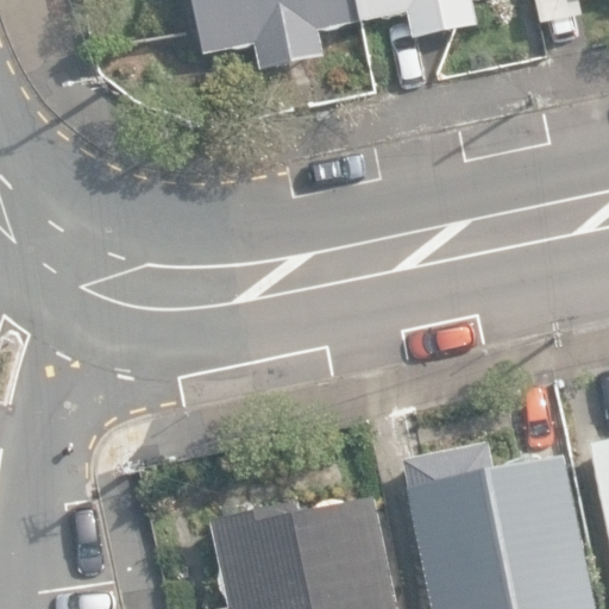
[(257,45),(263,74),(326,60),(320,32),(365,23),(359,0),(190,0),(203,57),(257,45)]
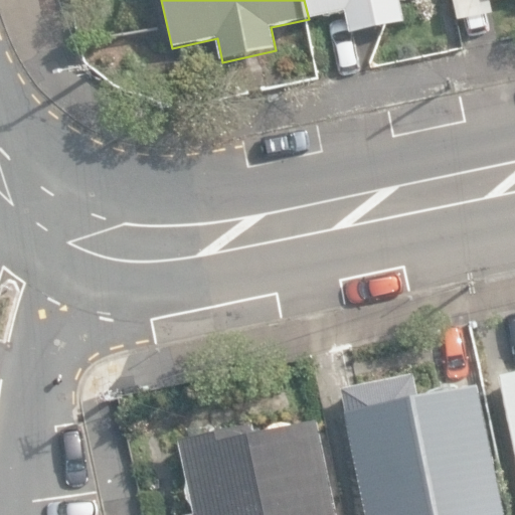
[(346,11),(350,33),(404,23),(399,0),(308,0),(311,18),(346,11)]
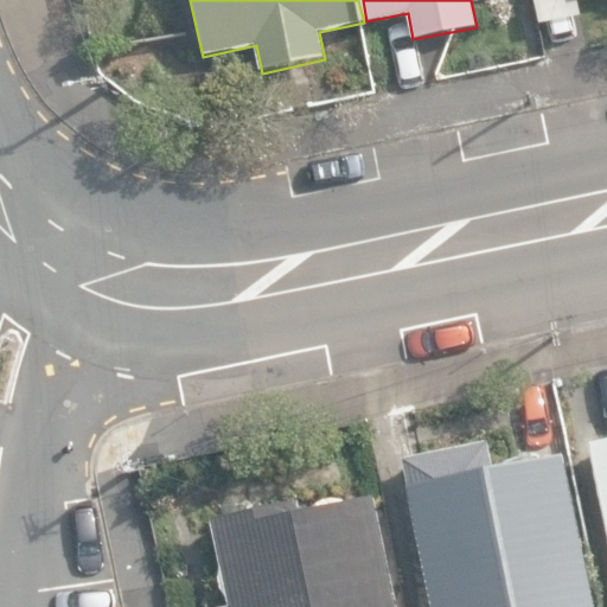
[(582,14),(577,0),(534,0),(540,24),(582,14)]
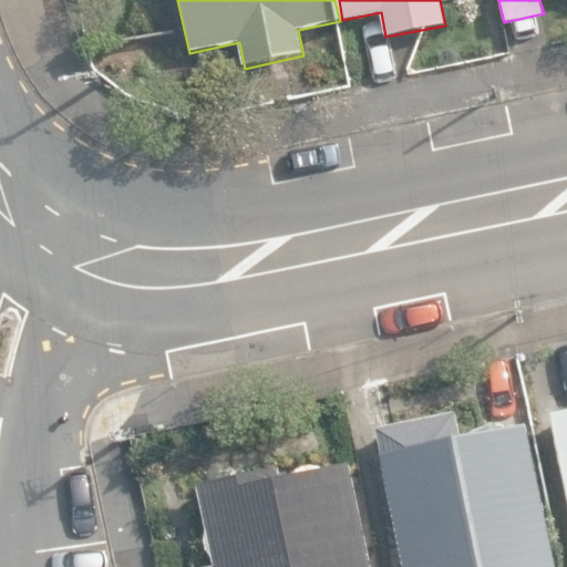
[(566,347),(542,352),(566,480),(566,347)]
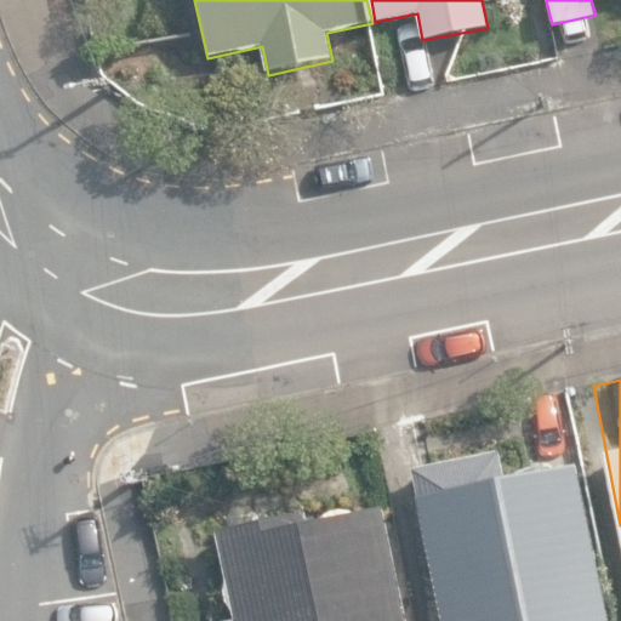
[(604,620),(573,460),(502,474),(497,454),(409,472),(412,493),(409,494),(434,620),(604,620)]
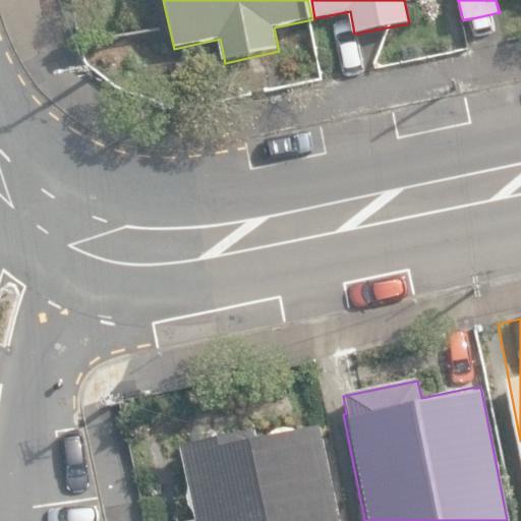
[(340,520),(321,427),(300,431),(292,426),(279,427),(271,431),(265,440),(263,429),(182,447),(196,520),(340,520)]
